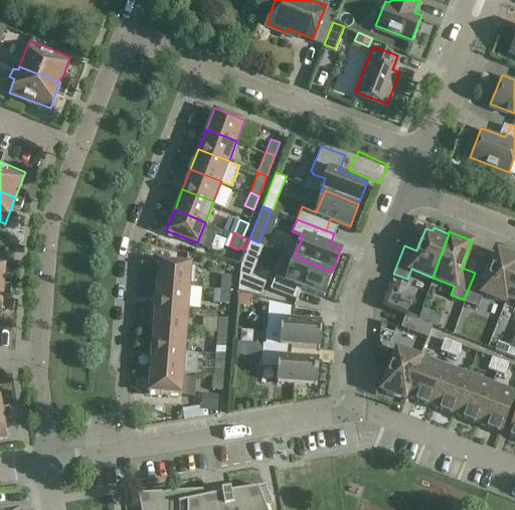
[(506,297),(514,271),(514,257),(497,249),(487,277),(475,273),(464,300),(478,305),(483,292),(505,300),(506,297)]
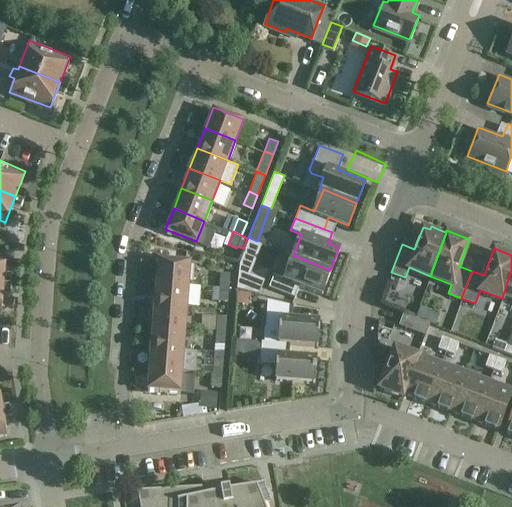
[(268,285),(276,288),(294,295),(299,283),(322,292),(330,270),(293,255),(285,276),(274,272),(268,285)]
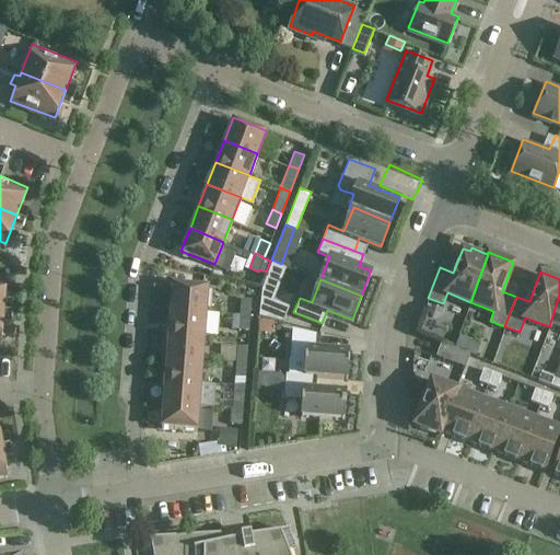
[(171,307),(207,309),(208,285),(173,282),(171,307)]
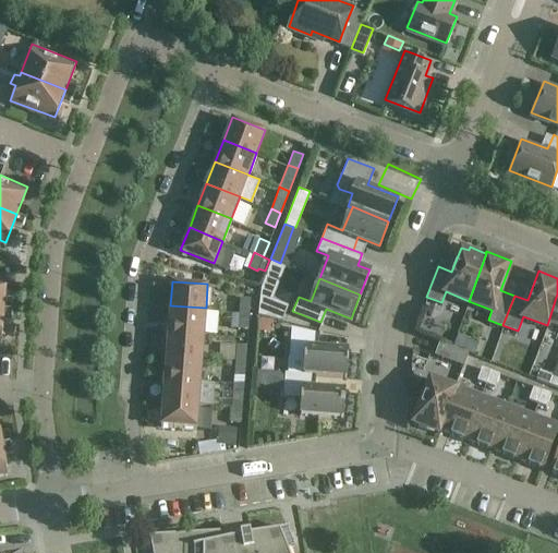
[(259,292),(257,313),(282,319),(288,303),(273,297),(259,292)]
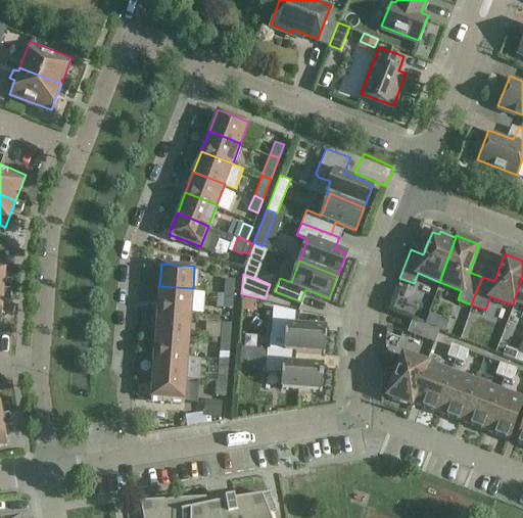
[(522,275),(514,301),(522,304),(522,275)]
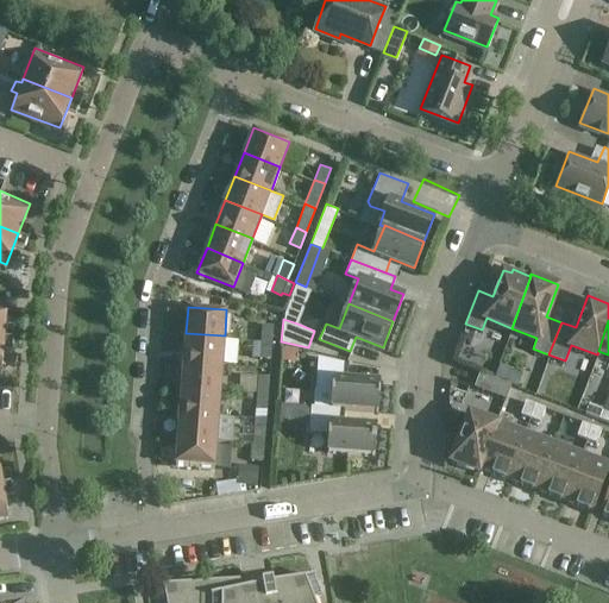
[(263,322),(261,338),(272,339),(274,322),(263,322)]
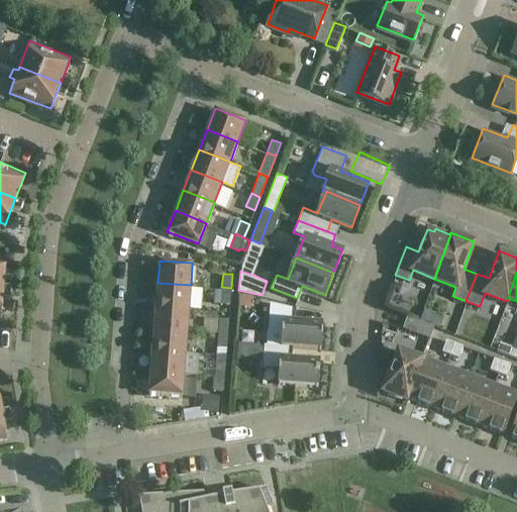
[(191,285),(158,283),(156,304),(189,307),(191,285)]
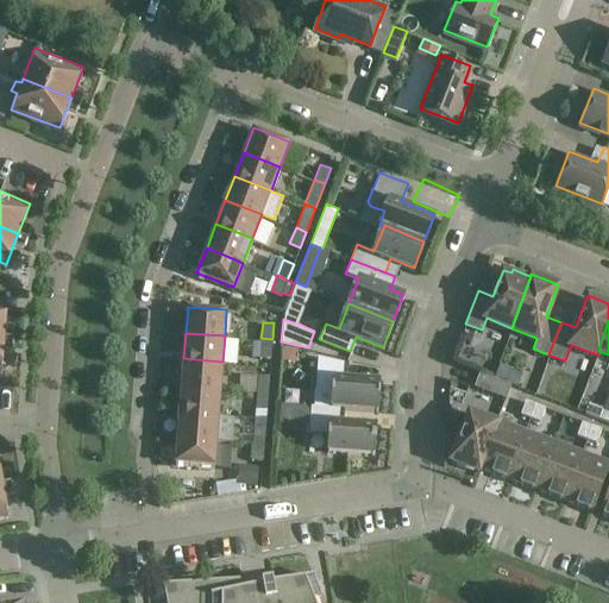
[(271,356),(272,339),(261,338),(259,356),(271,356)]
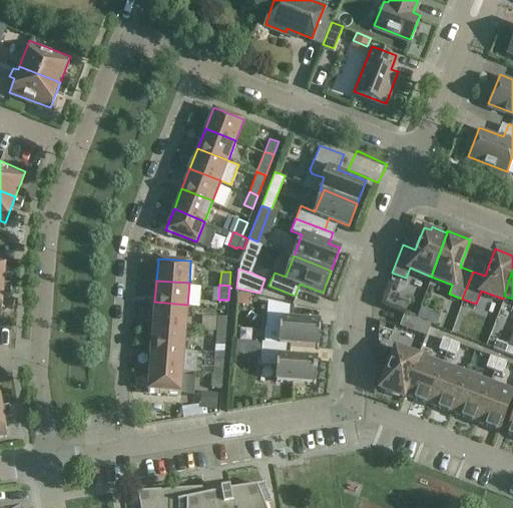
[(319,345),(320,320),(293,318),(294,305),(268,299),(265,340),(279,341),(291,342),(319,345)]
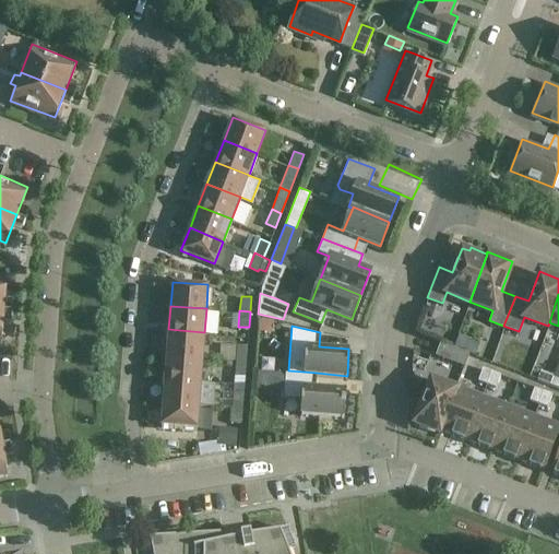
[(202,356),(204,332),(168,329),(167,353),(202,356)]
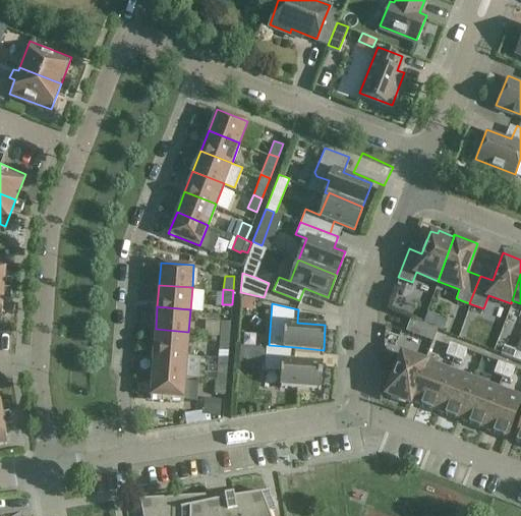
[(410,317),(406,329),(432,339),(437,327),(410,317)]
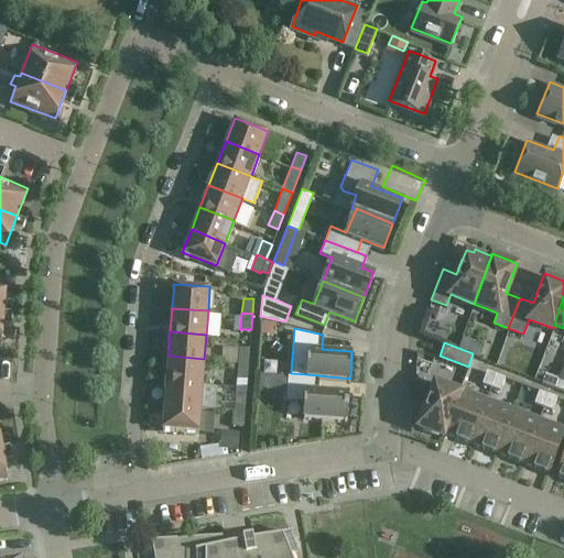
[(238,361),(248,361),(249,346),(239,346),(238,361)]
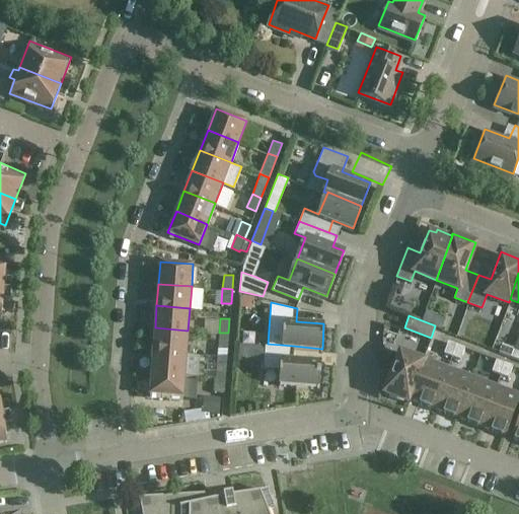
[(187,352),(188,331),(155,327),(153,350),(187,352)]
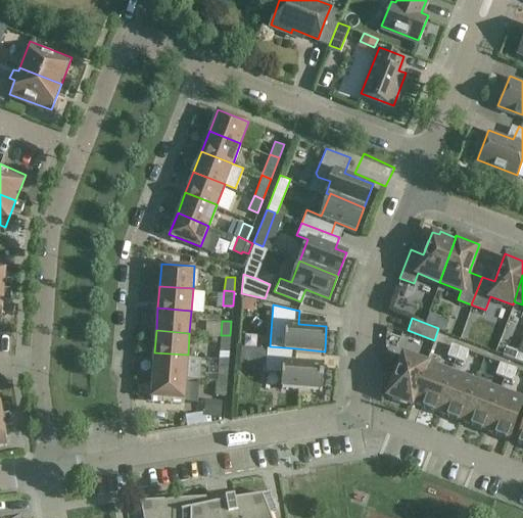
[(229,349),(230,335),(221,335),(220,349),(229,349)]
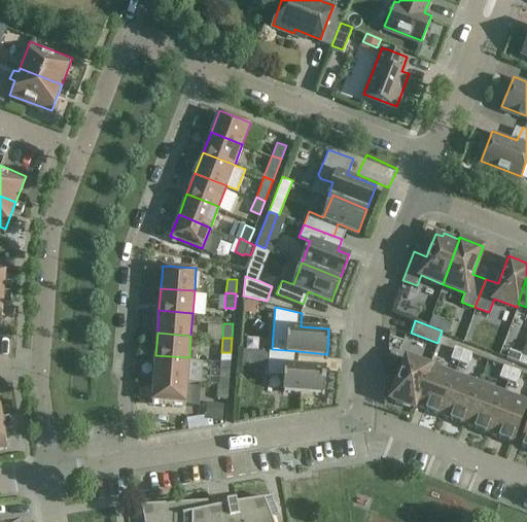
[(451,356),(459,359),(463,347),(455,344),(451,356)]
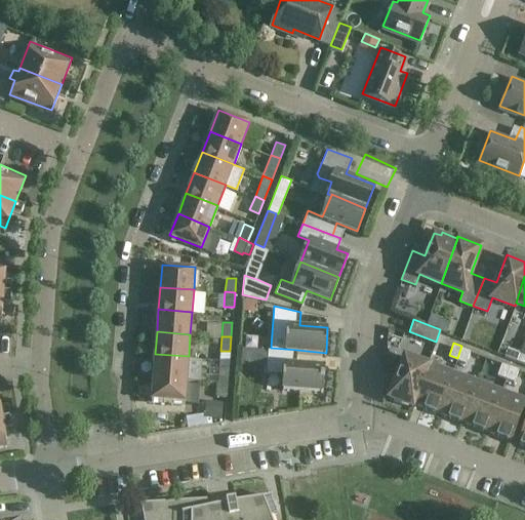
[(466,361),(470,350),(461,346),(457,358),(466,361)]
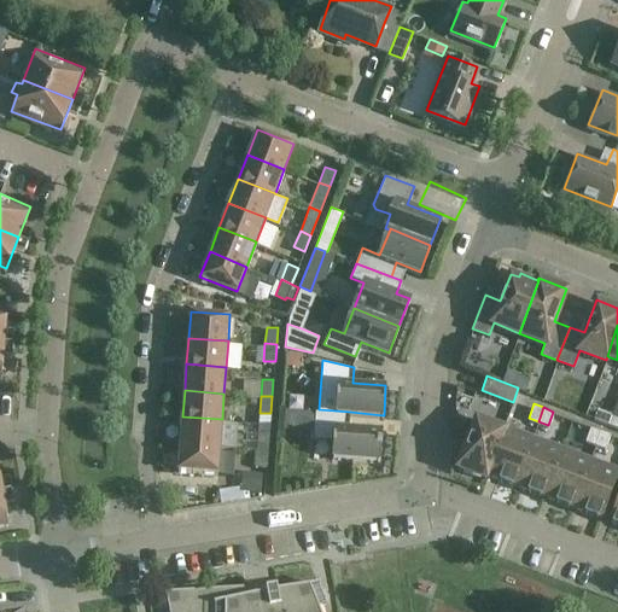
[(594,417),(608,423),(612,413),(598,407),(594,417)]
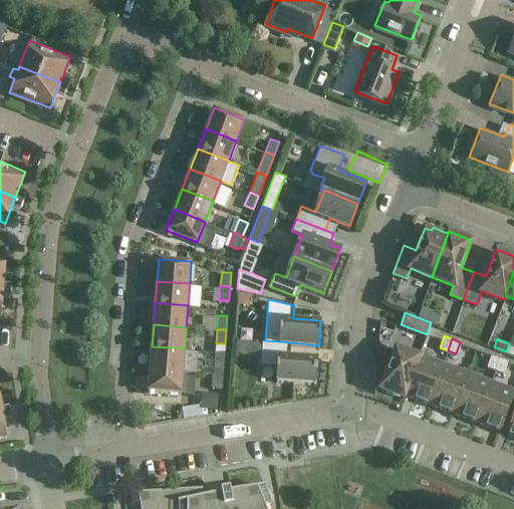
[(262,340),(261,362),(277,363),(276,379),(316,383),(318,357),(290,355),(291,342),(279,341),(265,340),(262,340)]
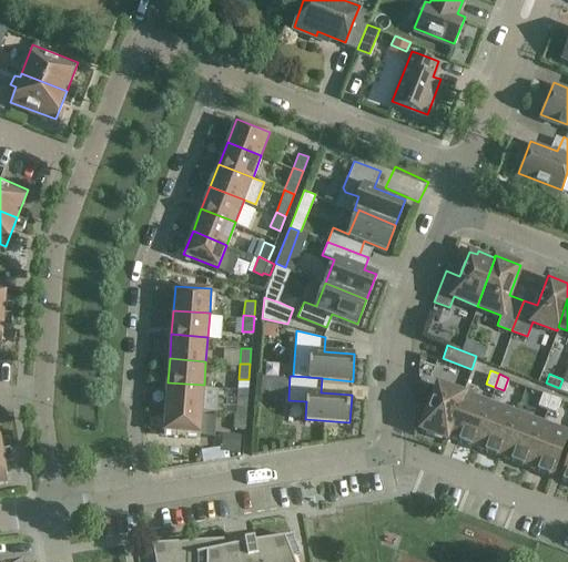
[(216,409),(219,386),(204,385),(168,382),(165,407),(202,409),(202,408),(216,409)]
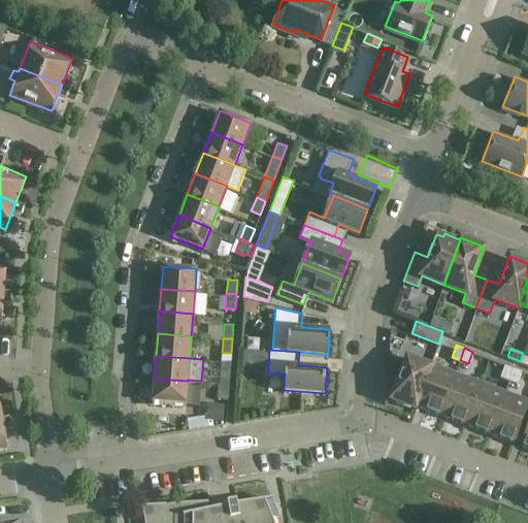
[(406,357),(391,398),(415,407),(416,403),(429,365),(406,357)]
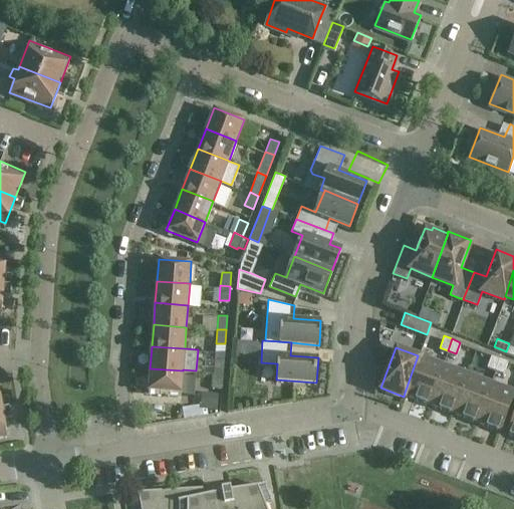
[(405,393),(429,402),(444,361),(419,352),(418,355),(405,393)]
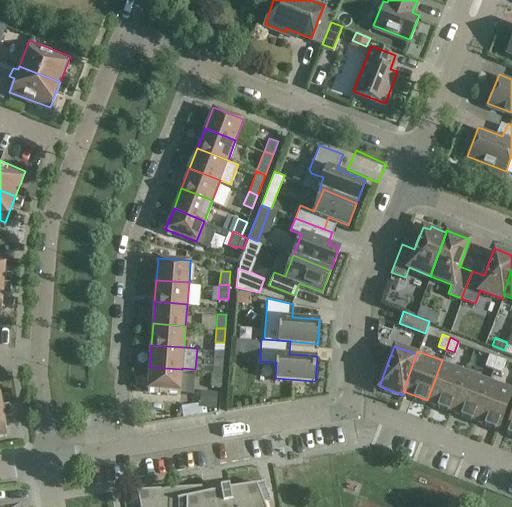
[(485,364),(493,367),(497,355),(489,352),(485,364)]
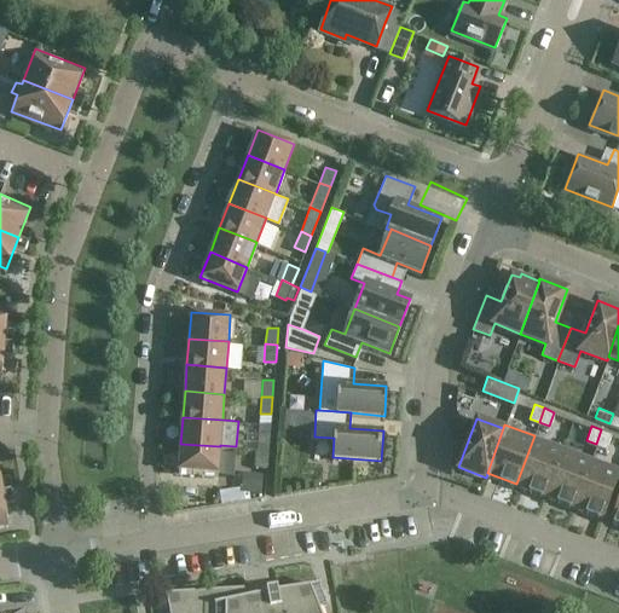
[(601,429),(596,444),(606,447),(612,433),(601,429)]
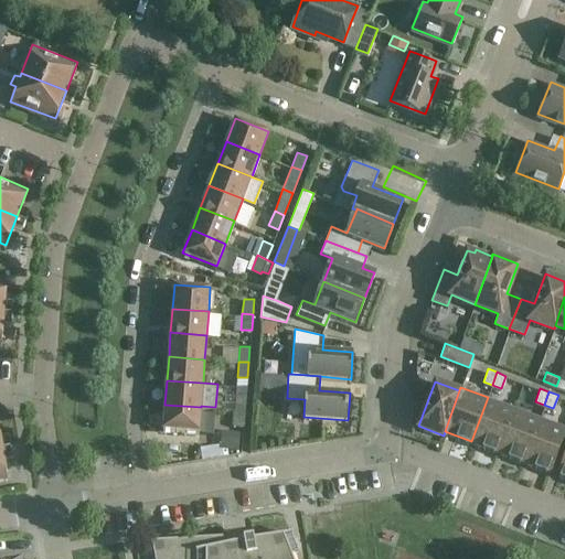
[(235,409),(245,409),(246,395),(236,394),(235,409)]
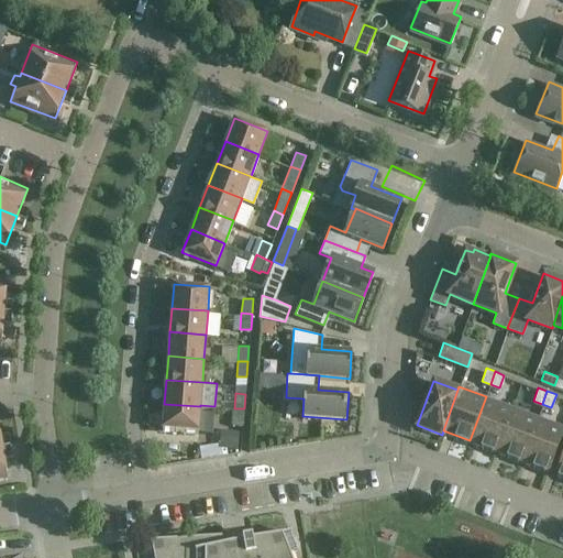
[(496,450),(512,406),(486,396),(470,440),(496,450)]
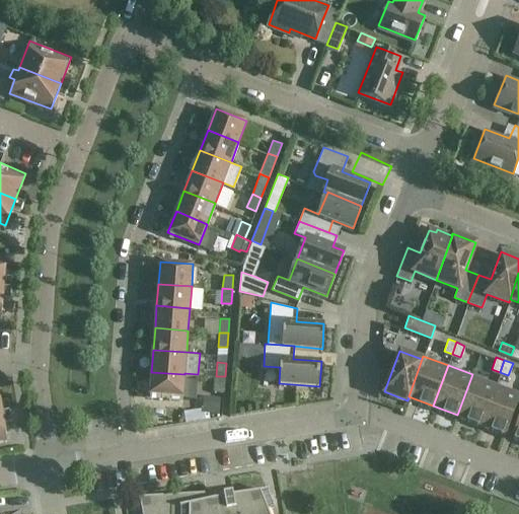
[(196,397),(198,378),(184,377),(184,374),(151,372),(150,393),(196,397)]
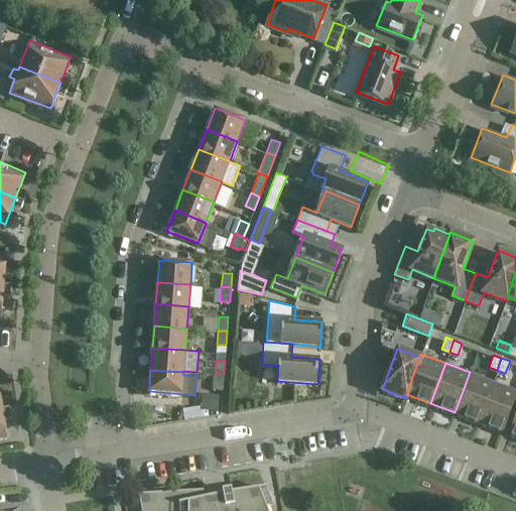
[(470,372),(455,412),(478,421),(493,381),(470,372)]
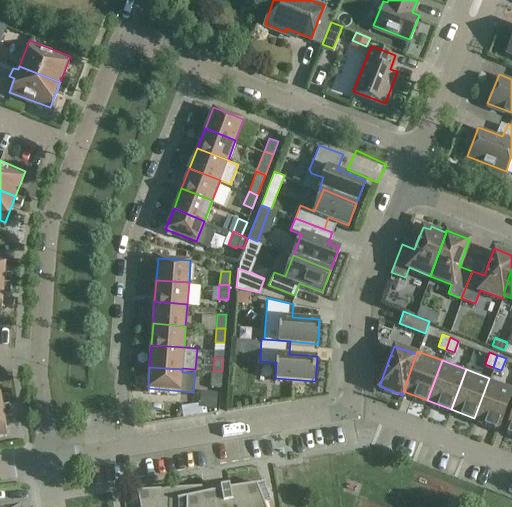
[(212,385),(221,385),(222,371),(213,371),(212,385)]
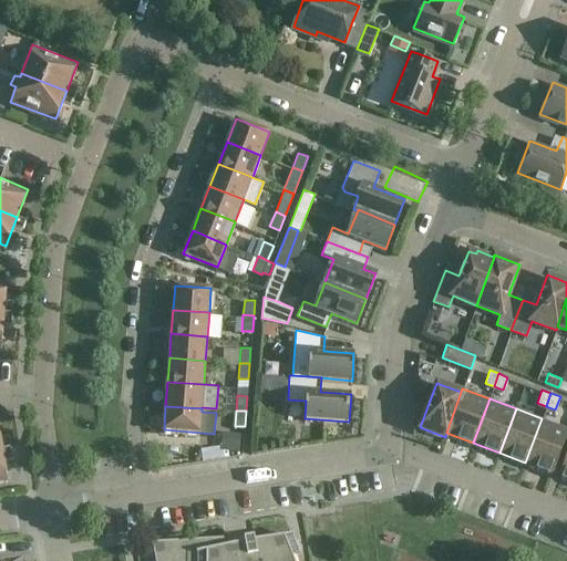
[(566,427),(542,418),(525,463),(552,473),(566,432),(566,427)]
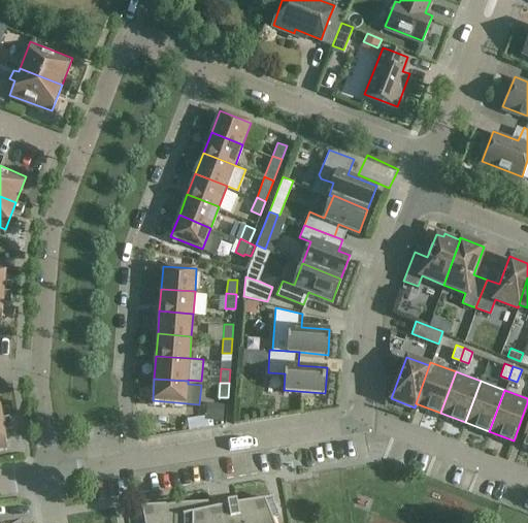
[(222,420),(225,402),(207,400),(205,417),(222,420)]
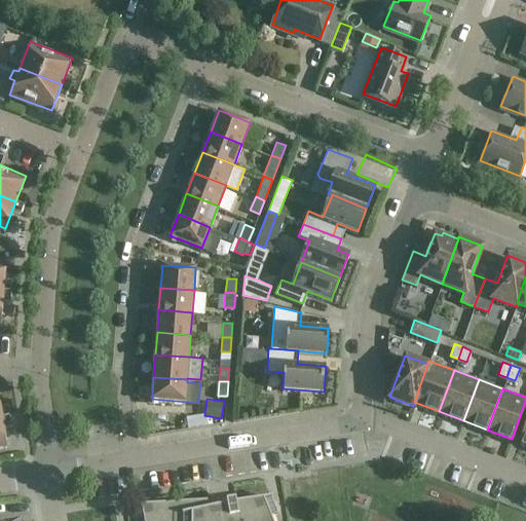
[(273,520),(265,498),(273,497),(272,495),(236,501),(235,498),(226,499),(226,503),(209,507),(208,498),(209,498),(209,497),(137,501),(137,504),(141,503),(144,520),(273,520)]
